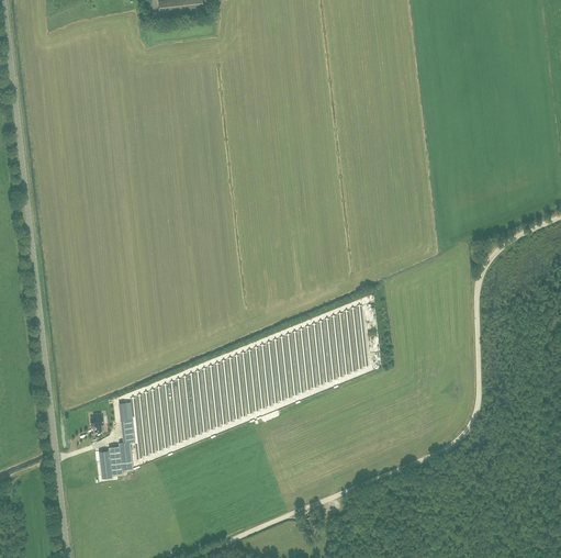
[(159,10),(203,4),(202,0),(158,0),(159,10)]
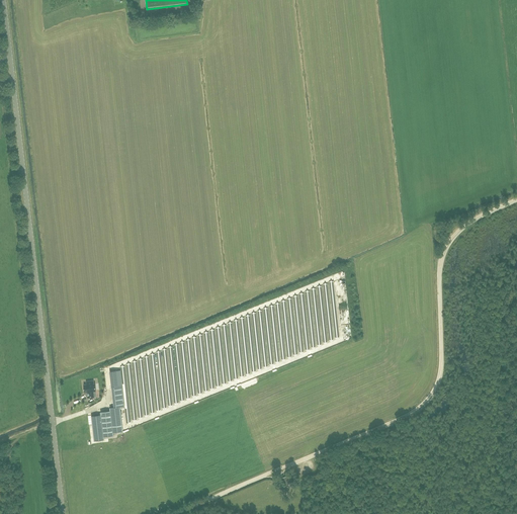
[(337,334),(341,334),(337,298),(331,298),(332,301),(327,302),(329,320),(335,320),(337,334)]
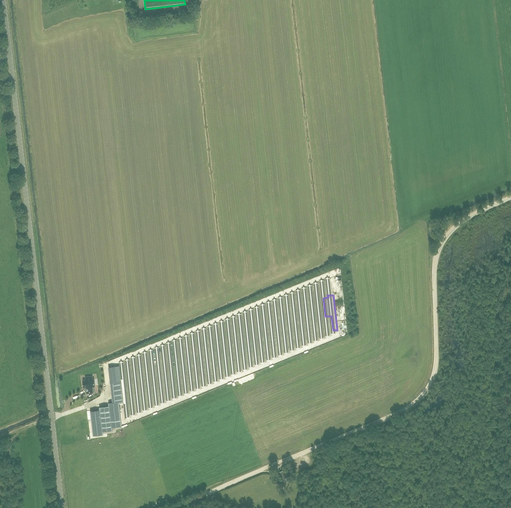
[(107,363),(109,378),(120,377),(118,362),(107,363)]
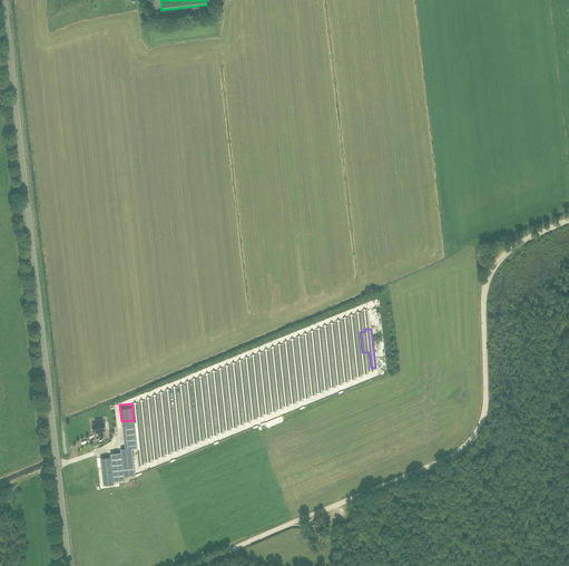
[(104,418),(101,418),(100,418),(100,416),(95,417),(96,419),(91,419),(91,428),(96,427),(96,429),(95,429),(96,433),(102,433),(102,432),(105,432),(104,426),(105,426),(104,418)]
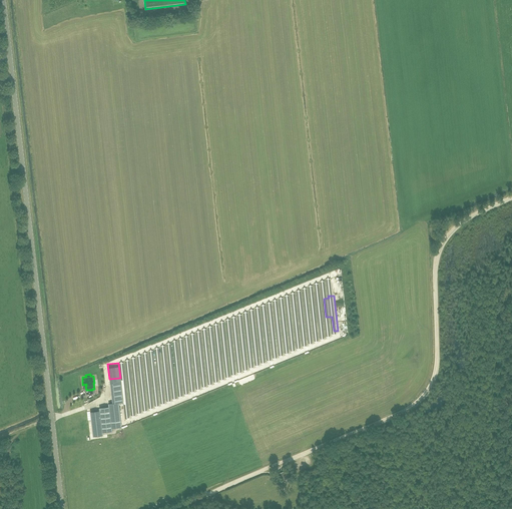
[(120,423),(117,399),(122,398),(120,378),(109,379),(112,400),(107,400),(108,403),(98,404),(99,407),(89,408),(92,433),(101,431),(101,428),(111,427),(110,424),(120,423)]
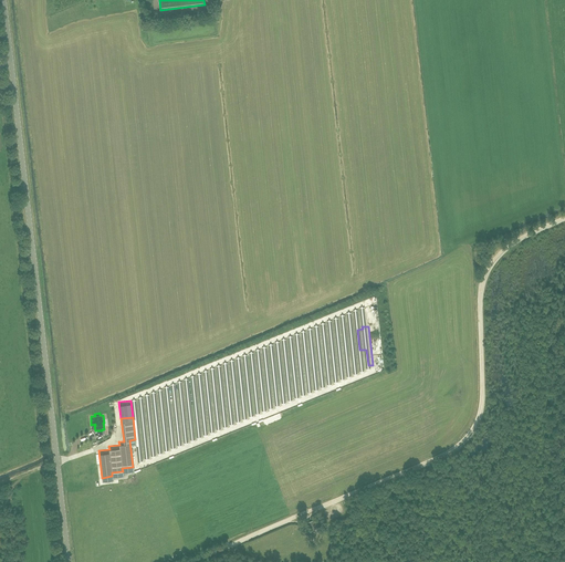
[(316,516),(314,516),(307,518),(310,527),(318,523),(316,516)]
